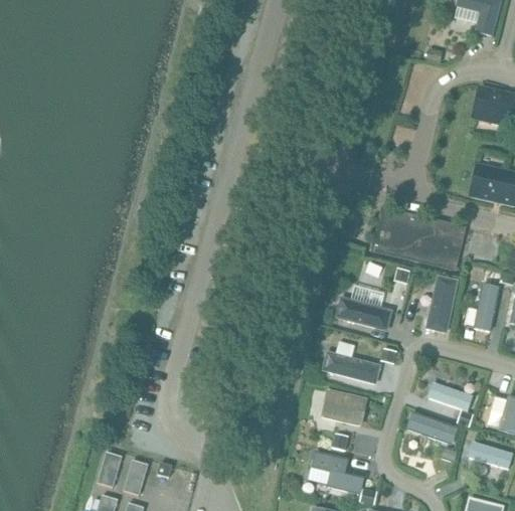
[(500,0),(458,0),(457,6),(480,12),(474,31),(491,35),(500,0)]
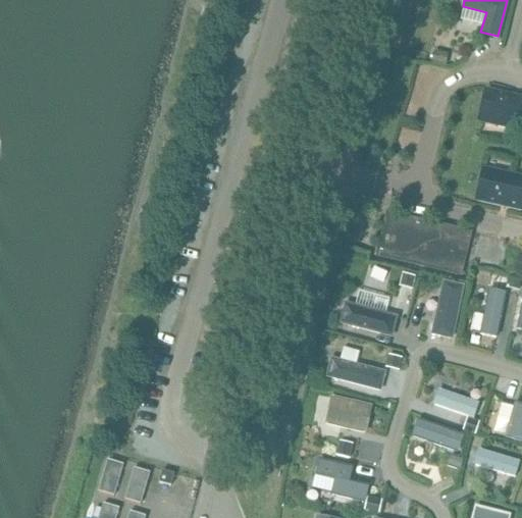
[(434,50),(432,60),(445,63),(447,52),(434,50)]
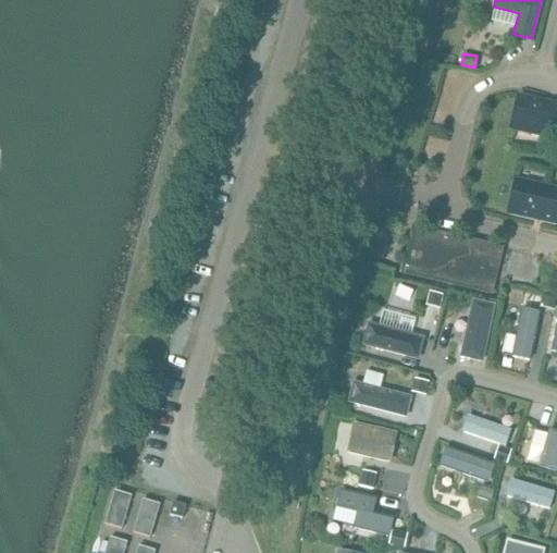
[(556,136),(556,102),(519,94),(511,125),(556,136)]
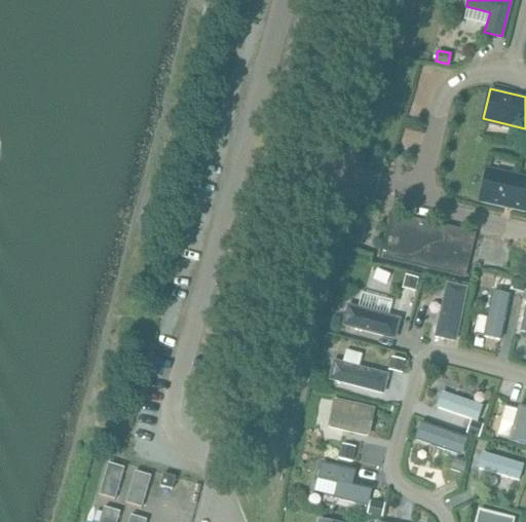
[(525,208),(525,206),(525,175),(488,168),(482,198),(525,208)]
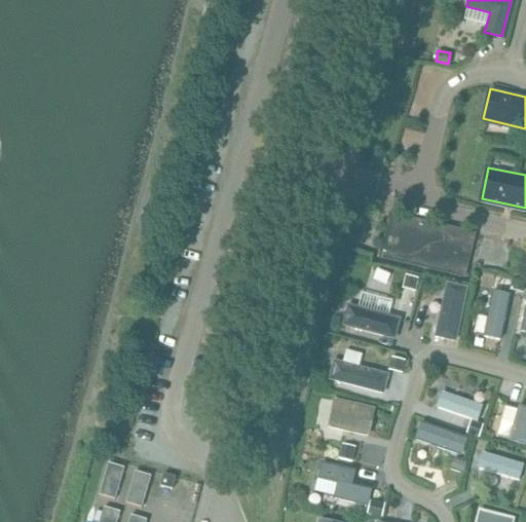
[(463,273),(474,230),(390,211),(380,254),(463,273)]
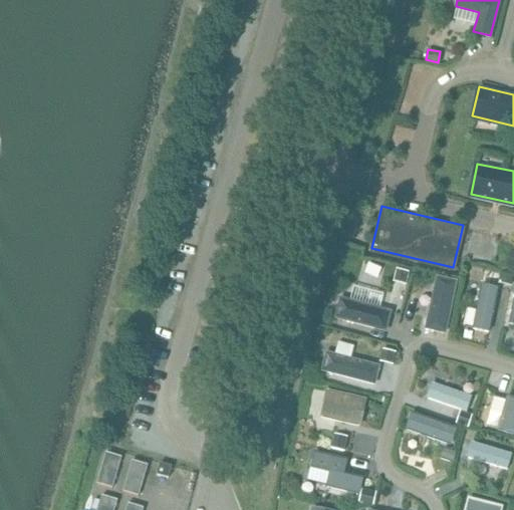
[(397,268),(394,280),(406,283),(409,271),(397,268)]
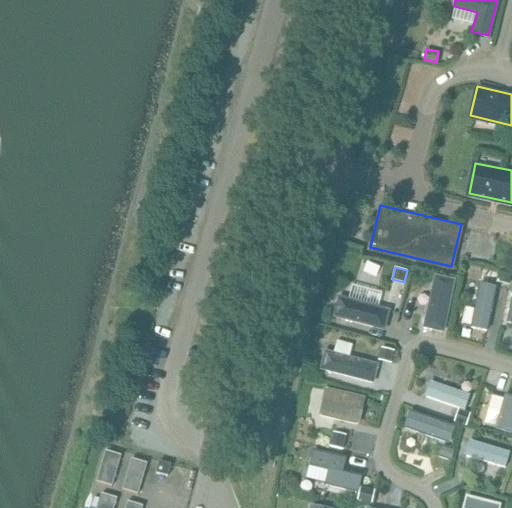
[(499,270),(496,280),(508,282),(510,273),(499,270)]
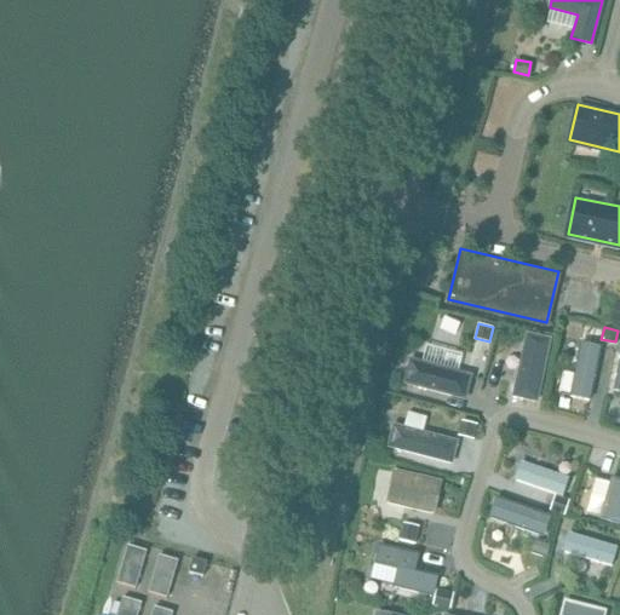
[(550,339),(527,334),(516,385),(514,385),(512,394),(535,398),(550,339)]
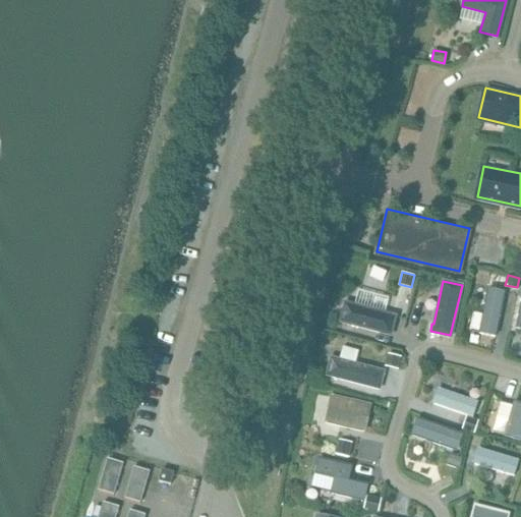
[(487,287),(478,332),(495,335),(504,290),(487,287)]
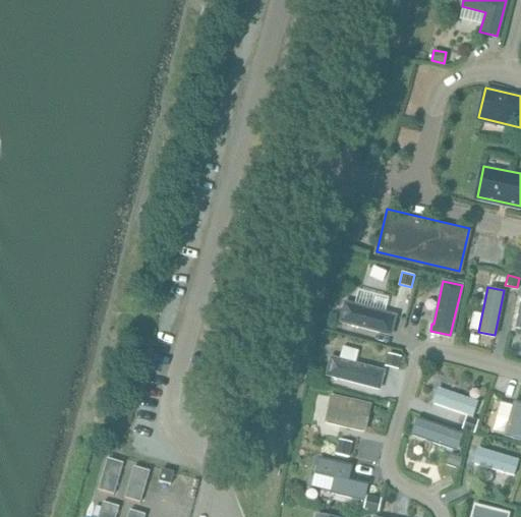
[(395,314),(354,303),(352,301),(346,299),(343,300),(341,306),(344,307),(340,320),(390,333),(395,314)]
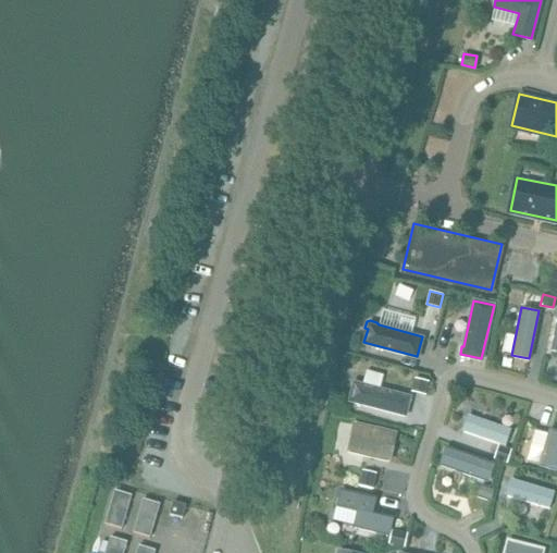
[(415,377),(411,390),(425,393),(428,380),(415,377)]
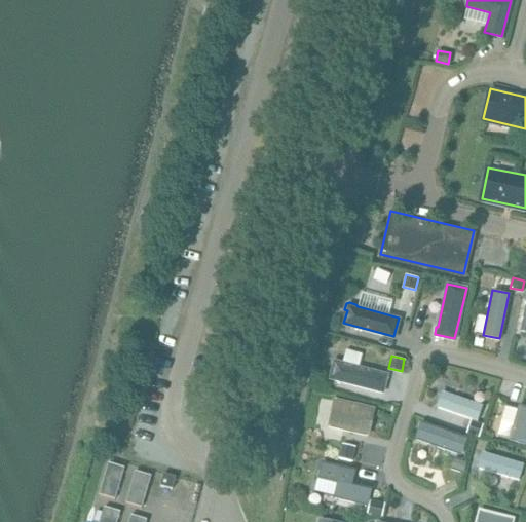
[(386,373),(343,362),(342,360),(336,359),(333,360),(332,361),(331,366),(333,367),(330,377),(382,390),(386,373)]
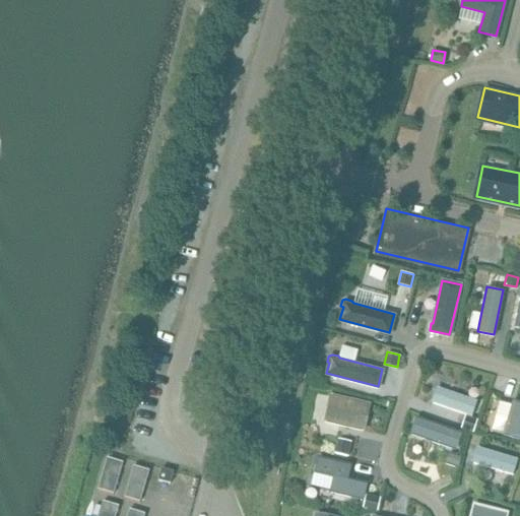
[(476,399),(438,386),(433,400),(472,413),(476,399)]
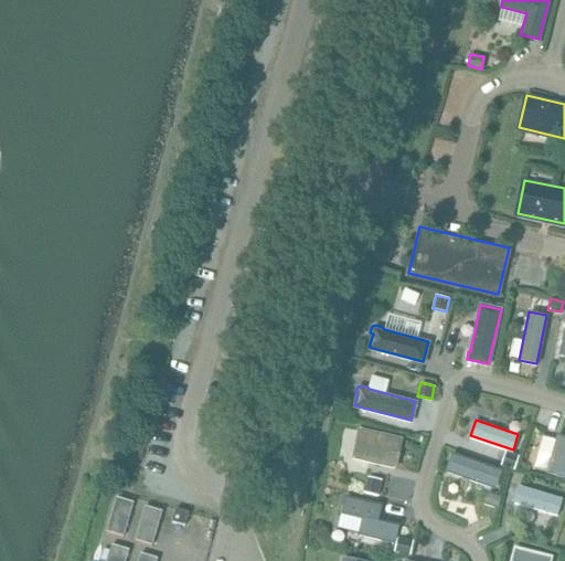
[(401,438),(360,429),(353,456),(394,466),(401,438)]
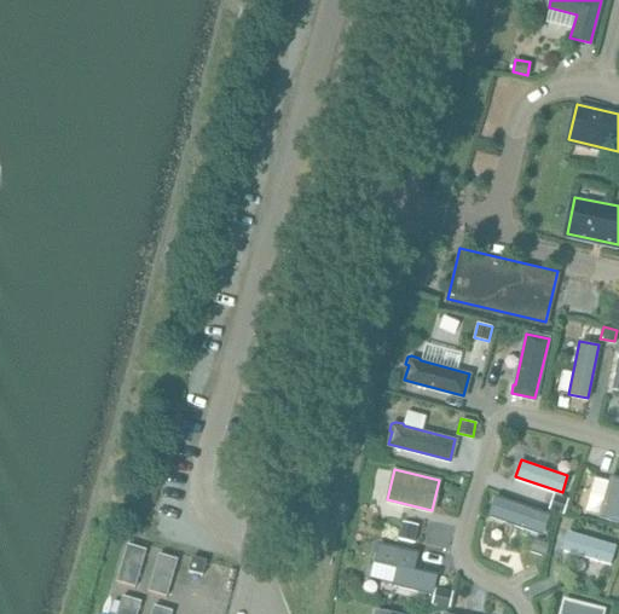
[(618,478),(611,475),(600,516),(618,521),(618,478)]
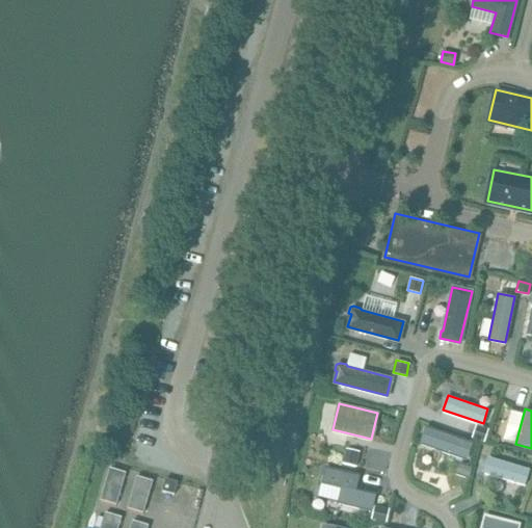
[(477,424),(473,437),(483,440),(487,427),(477,424)]
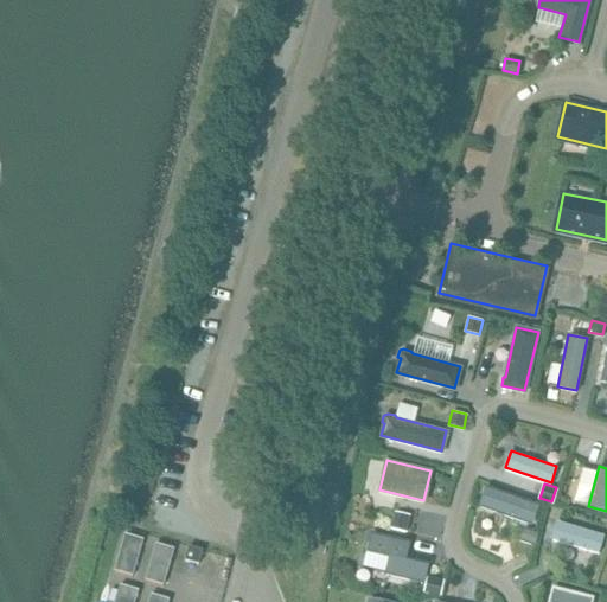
[(537,504),(487,487),(481,505),(530,522),(537,504)]
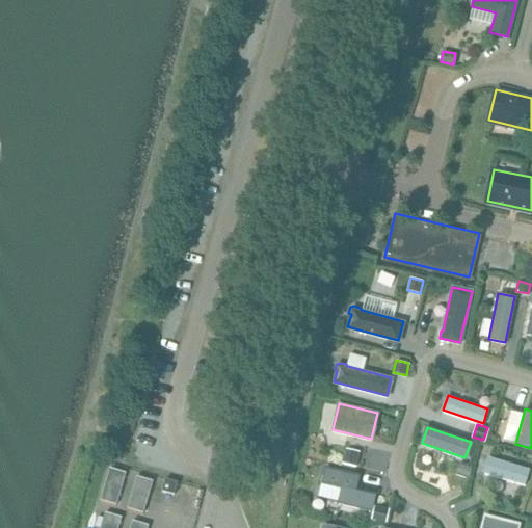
[(346,449),(343,462),(355,465),(358,452),(346,449)]
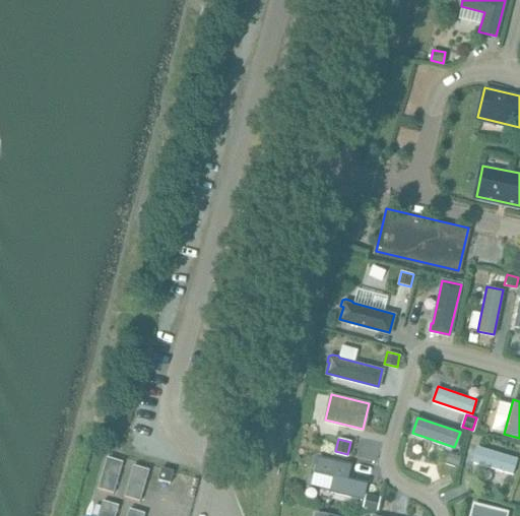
[(513,472),(517,458),(477,447),(473,461),(513,472)]
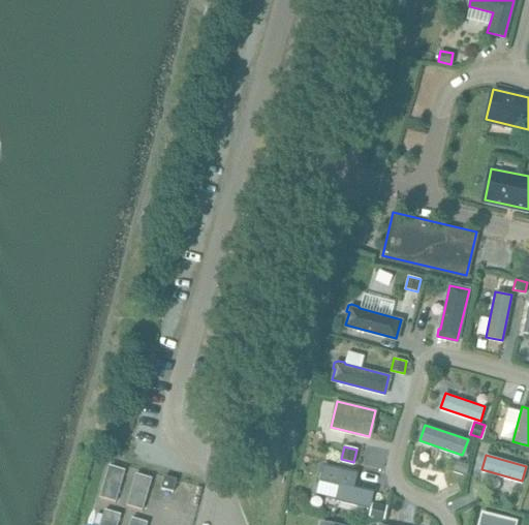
[(457,459),(454,469),(465,473),(468,463),(457,459)]
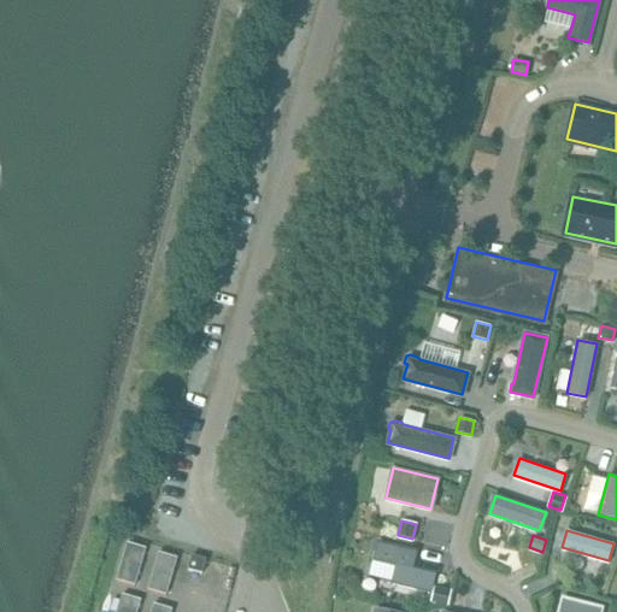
[(135,583),(146,546),(127,540),(115,577),(135,583)]
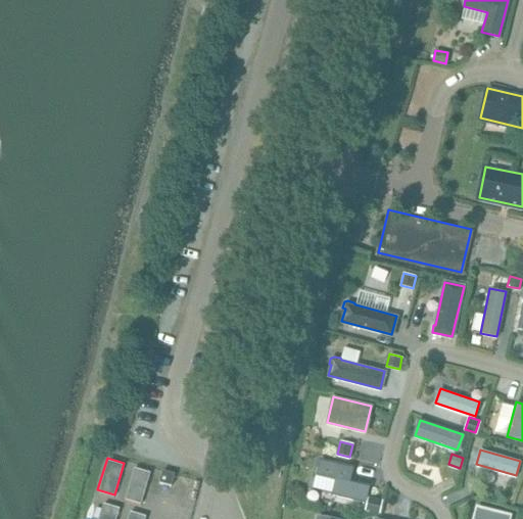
[(368,485),(349,480),(352,467),(320,459),(317,473),(335,478),(331,492),(365,501),(368,485)]
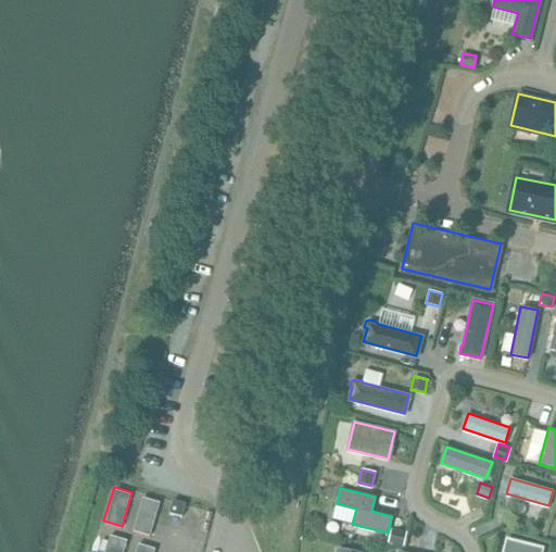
[(142,496),(133,529),(150,535),(160,500),(142,496)]
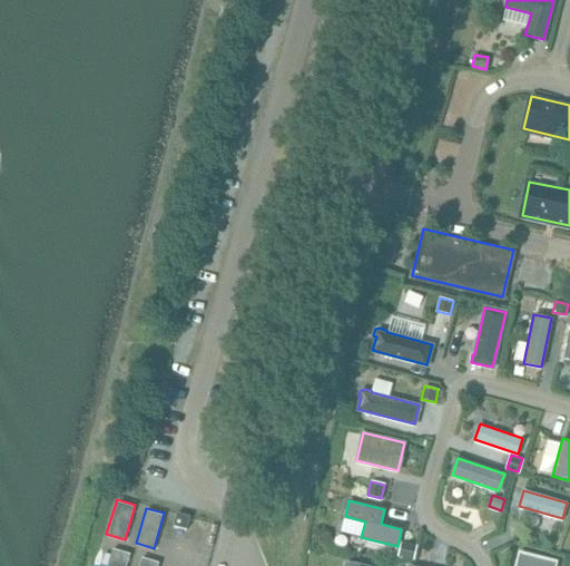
[(186,528),(189,515),(177,511),(174,524),(186,528)]
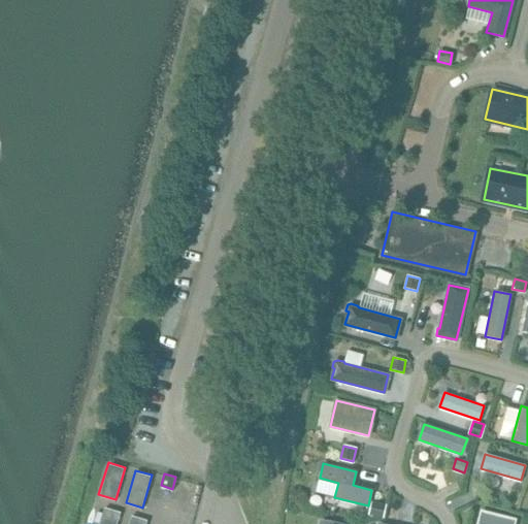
[(373,501),(371,514),(383,516),(385,504),(373,501)]
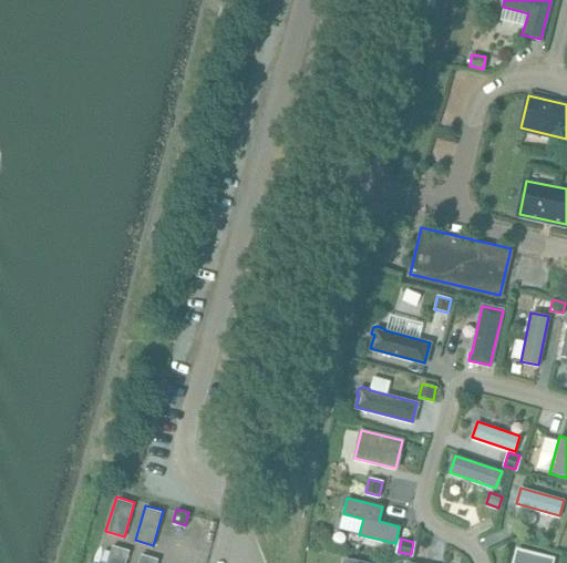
[(112,543),(105,562),(126,562),(131,549),(112,543)]
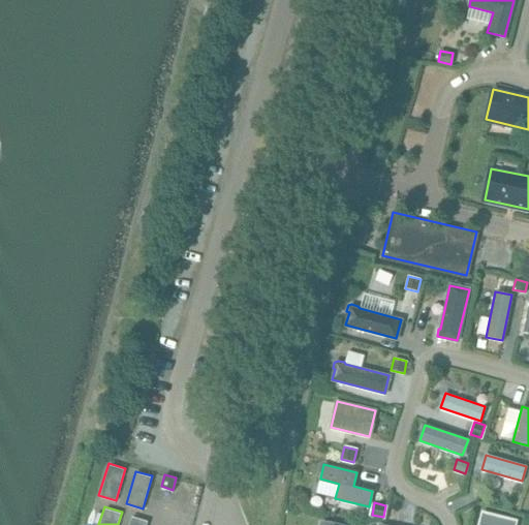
[(515,524),(517,521),(481,512),(477,524),(515,524)]
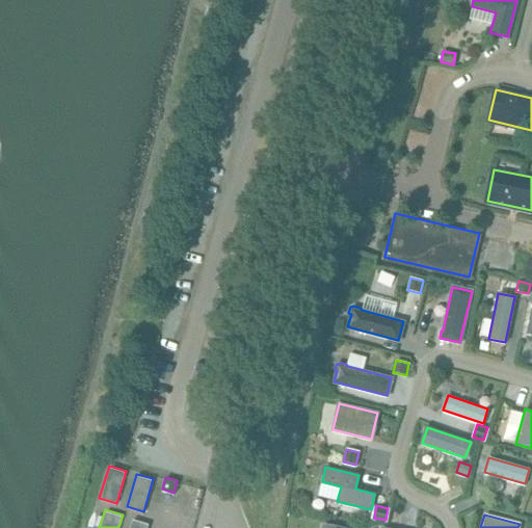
[(131,518),(128,527),(147,527),(149,523),(131,518)]
